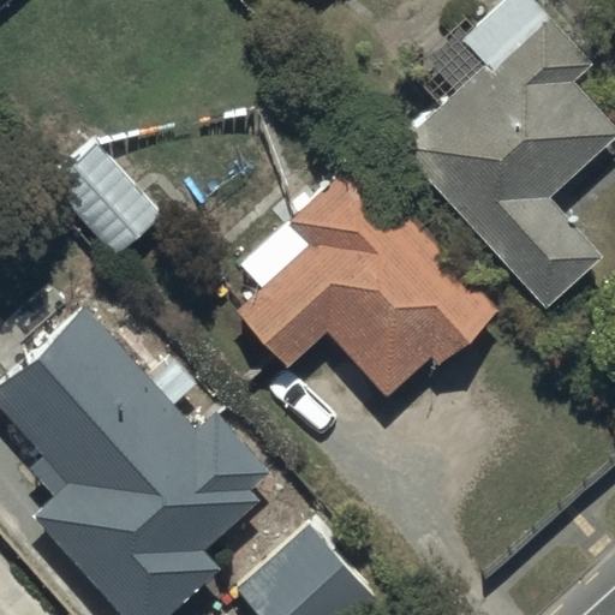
[(590,63),(529,0),(507,0),(461,43),(483,65),(394,150),(544,306),(598,255),(548,202),(614,137),(614,130),(569,83),(590,63)]
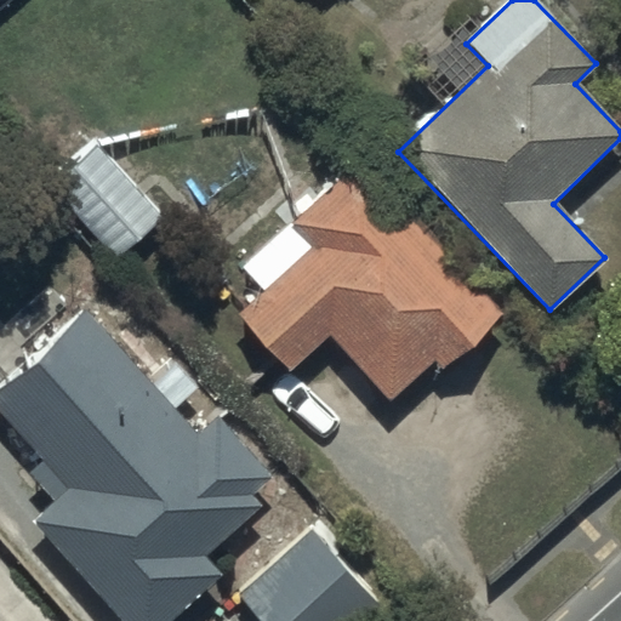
[(163,217),(93,138),(56,171),(75,193),(67,200),(115,257),(163,217)]
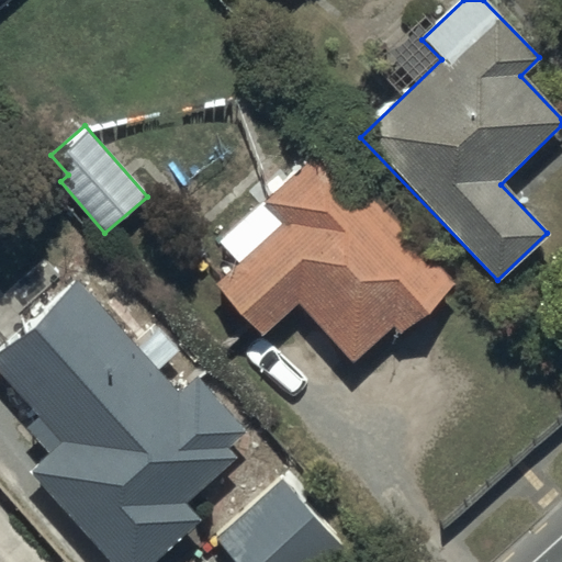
[(452,287),(325,146),(218,240),(238,262),(213,285),(259,337),(298,303),(350,362),(393,324),(401,333),(452,287)]
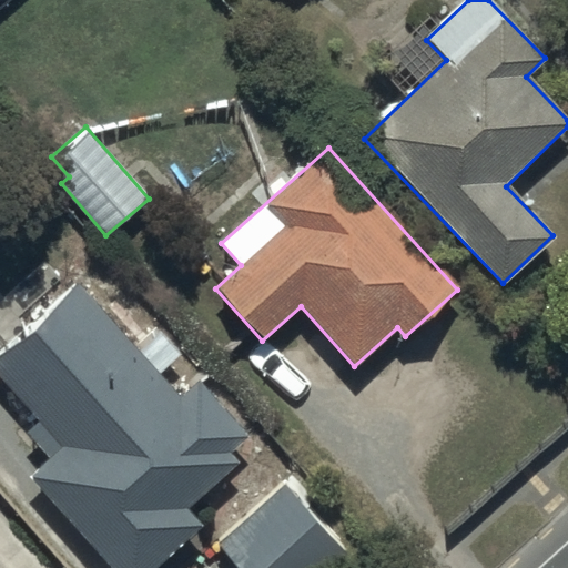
[(140,352),(78,284),(0,355),(0,376),(40,419),(24,434),(49,459),(29,478),(112,567),(156,567),(204,524),(189,507),(239,462),(229,452),(247,434),(199,381),(182,396),(161,373),(181,354),(160,333),(140,352)]
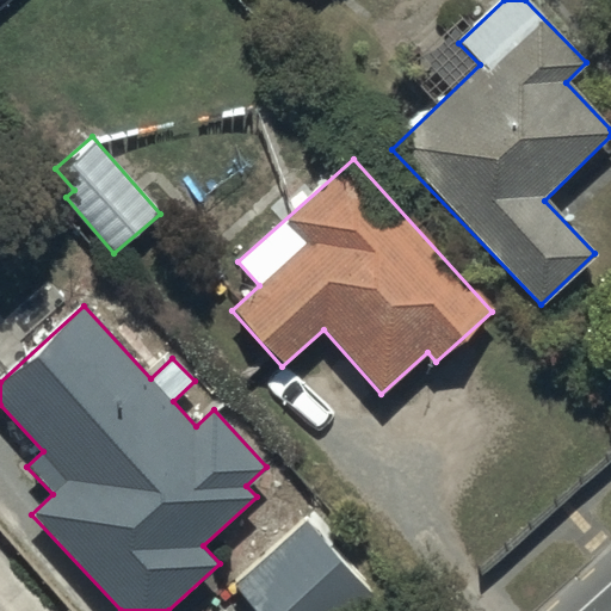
[(364,610),(374,603),(303,523),(235,582),(260,610),(364,610)]
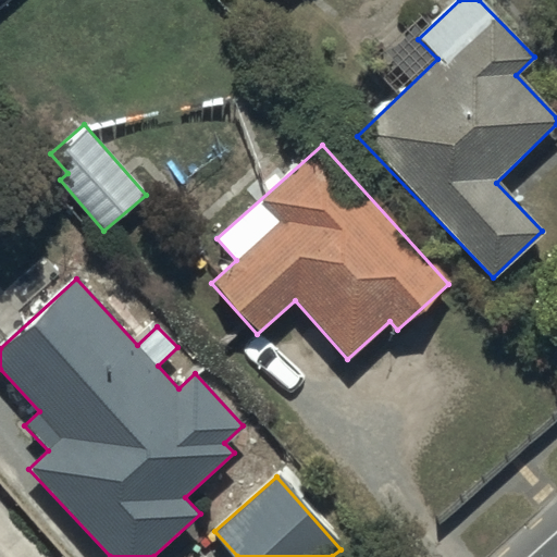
All buildings are outlined.
